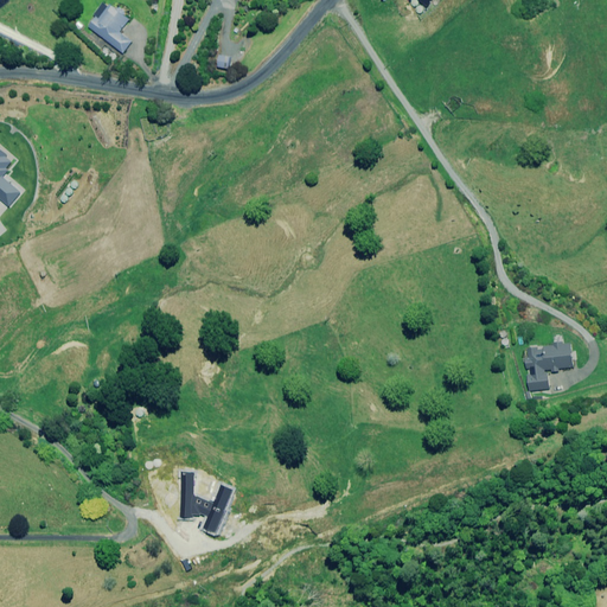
[(104,0),(95,14),(97,17),(89,27),(123,53),(133,42),(120,32),(129,19),(104,0)]
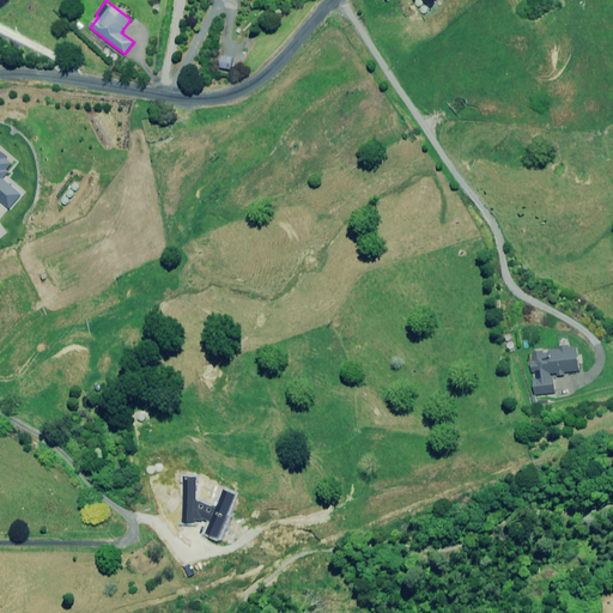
[(234,58),(222,56),(219,68),(231,70),(234,58)]
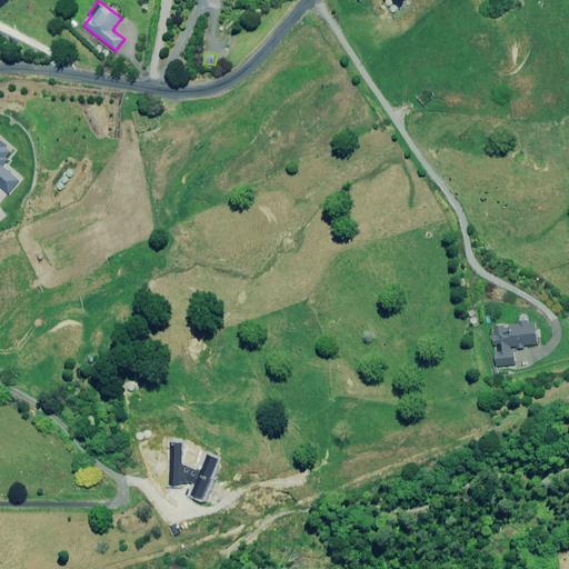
[(0,188),(8,195),(19,181),(3,167),(9,160),(7,158),(12,152),(6,147),(7,145),(0,139),(0,188)]
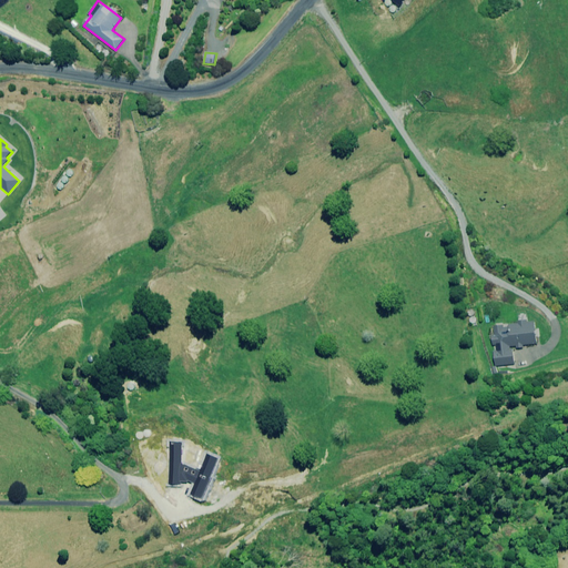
[(538,344),(536,320),(528,321),(528,318),(518,318),(518,323),(495,324),(496,335),(493,335),(494,344),(497,344),(497,351),(494,351),(495,365),(515,364),(514,346),(538,344)]
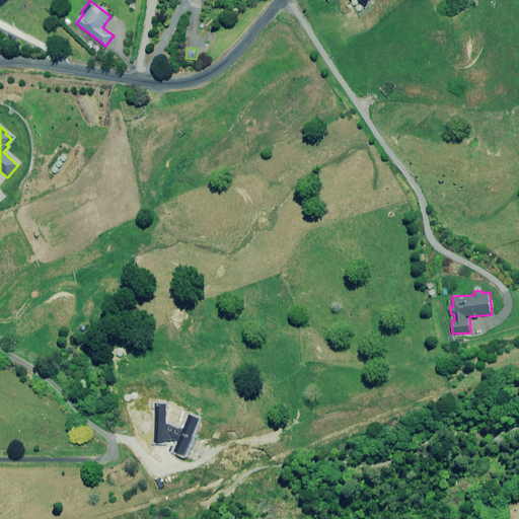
[(177,442),(173,450),(184,455),(200,420),(190,415),(182,430),(165,424),(165,404),(155,403),(154,442),(164,442),(164,440),(171,441),(171,439),(177,442)]
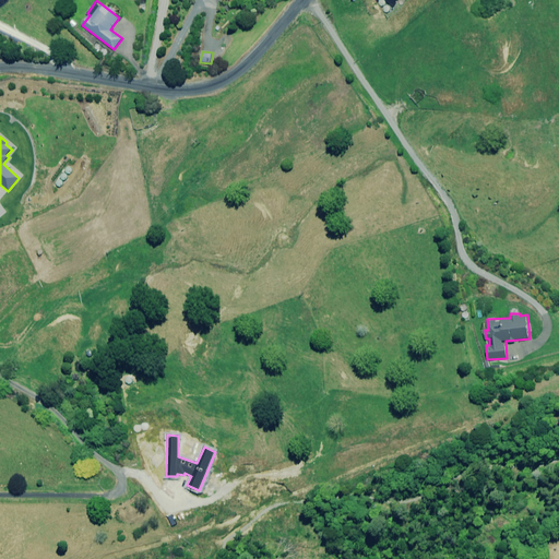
All buildings are outlined.
